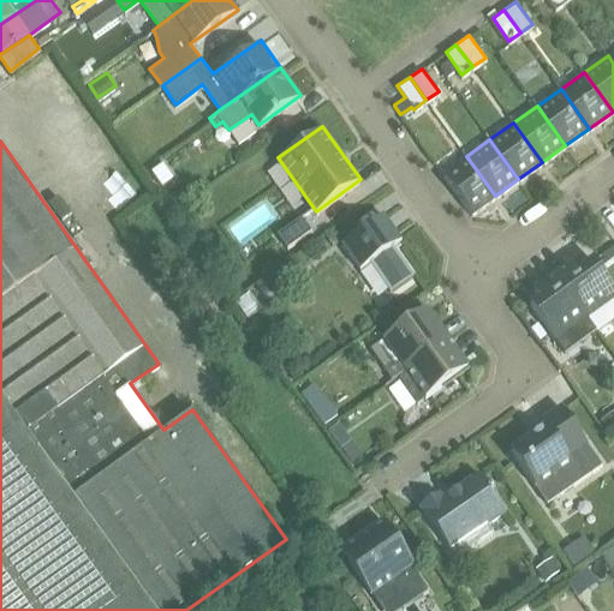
[(495,196),(466,156),(447,171),(442,173),(471,213),(495,196)]
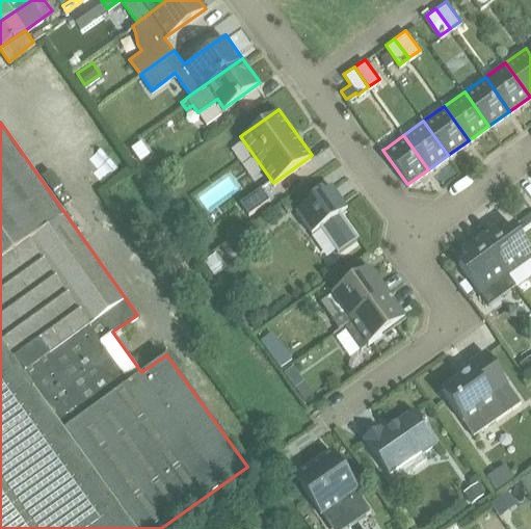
[(139,137),(129,146),(139,161),(151,152),(139,137)]
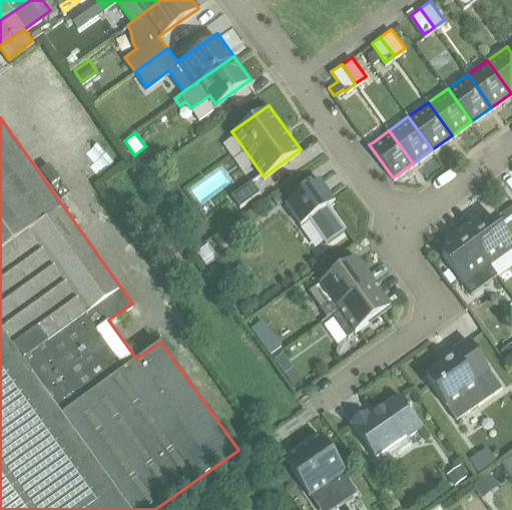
[(86,134),(72,145),(87,164),(101,153),(86,134)]
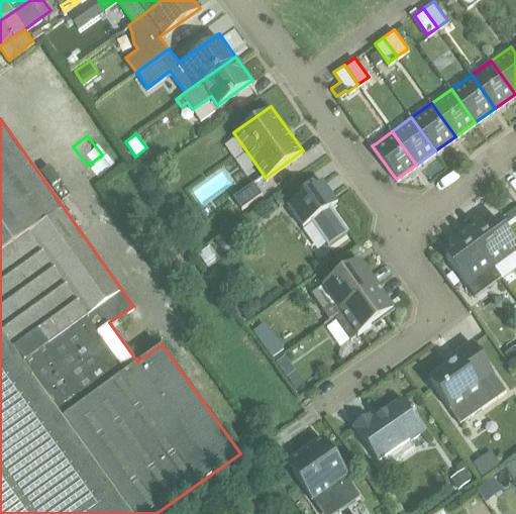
[(322,179),(286,204),(302,226),(311,219),(328,243),(348,229),(331,205),(337,200),(322,179)]
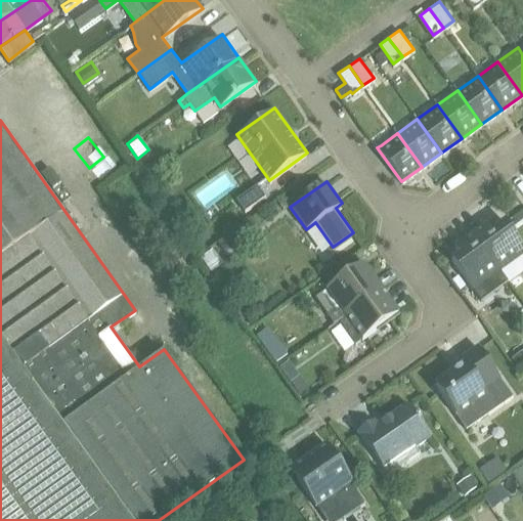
[(257,183),(236,198),(245,209),(265,194),(257,183)]
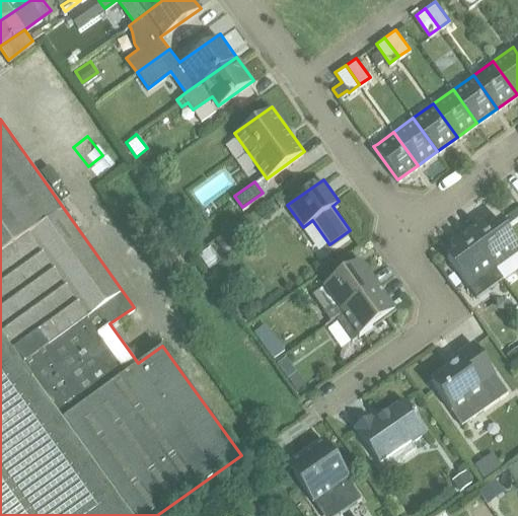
[(467,229),(494,266),(517,248),(517,242),(500,218),(491,224),(486,216),(467,229)]
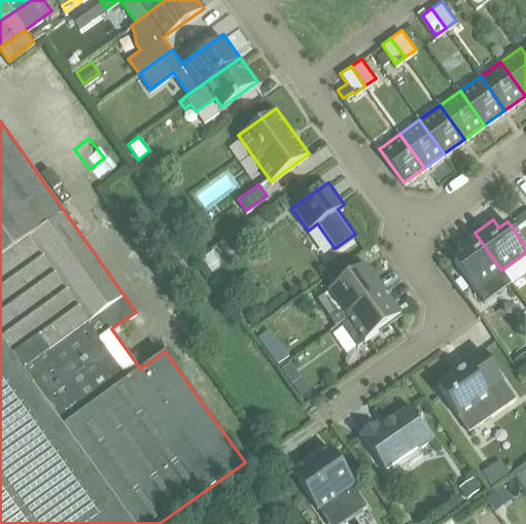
[(501,270),(475,233),(457,245),(462,253),(454,259),(475,289),(501,270)]
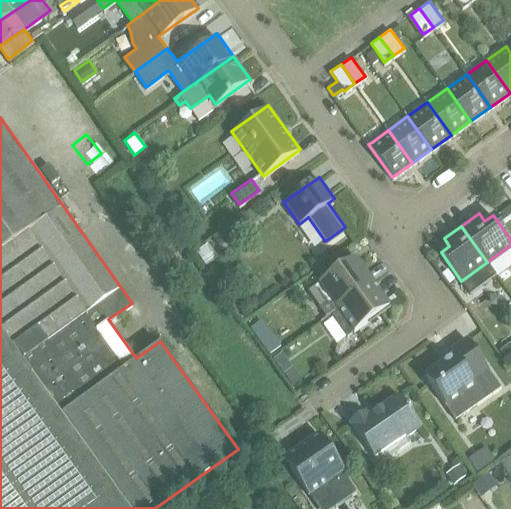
[(206,241),(194,249),(205,263),(216,255),(206,241)]
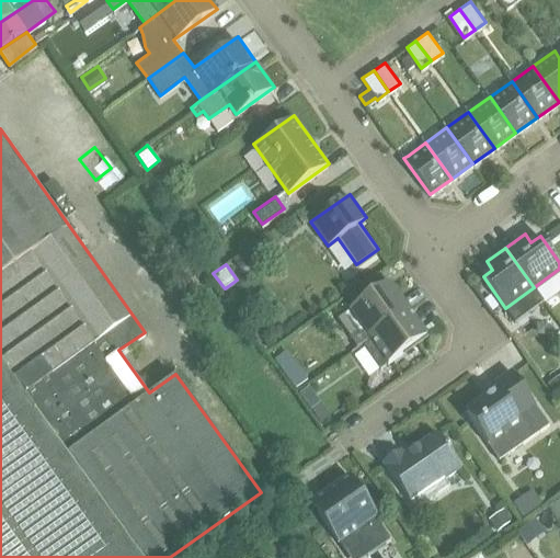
[(559,269),(534,287),(541,298),(544,300),(559,288),(559,269)]
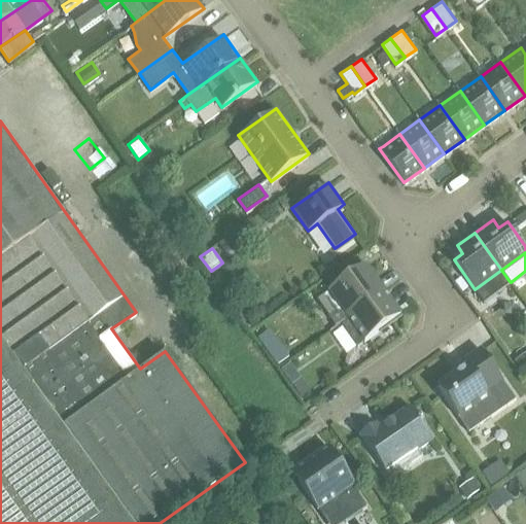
[(340,320),(384,288),(375,276),(365,264),(364,262),(316,297),(336,323),(340,320)]
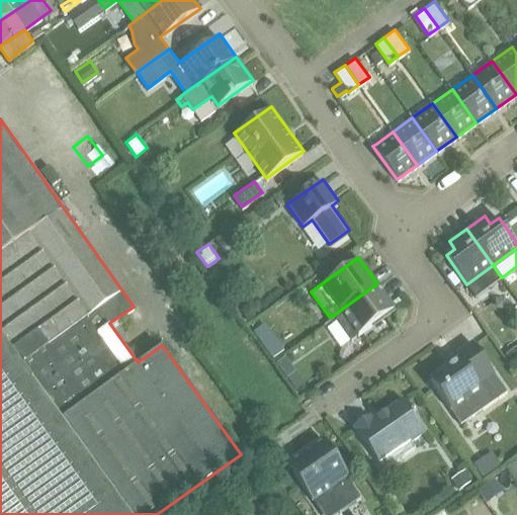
[(493,265),(466,284),(474,293),(500,275),(493,265)]
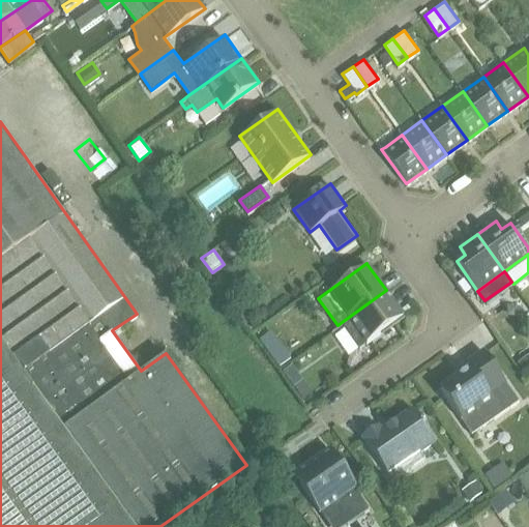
[(386,290),(342,322),(345,326),(359,346),(405,316),(404,315),(405,314),(387,289),(386,290)]
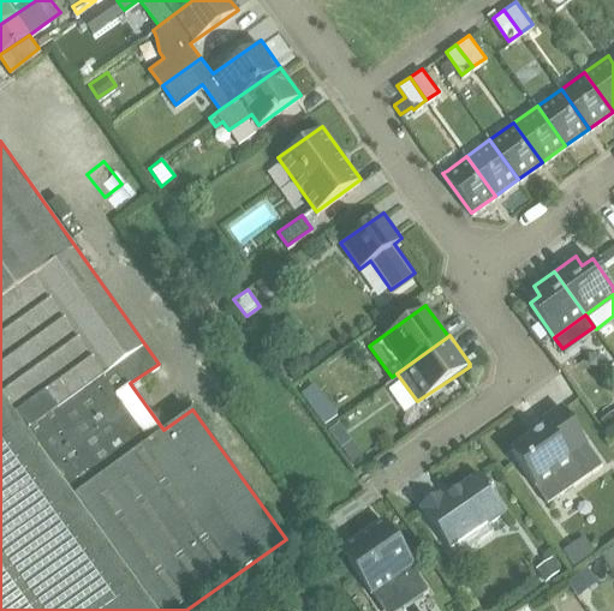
[(303,378),(288,388),(313,420),(327,409),(303,378)]
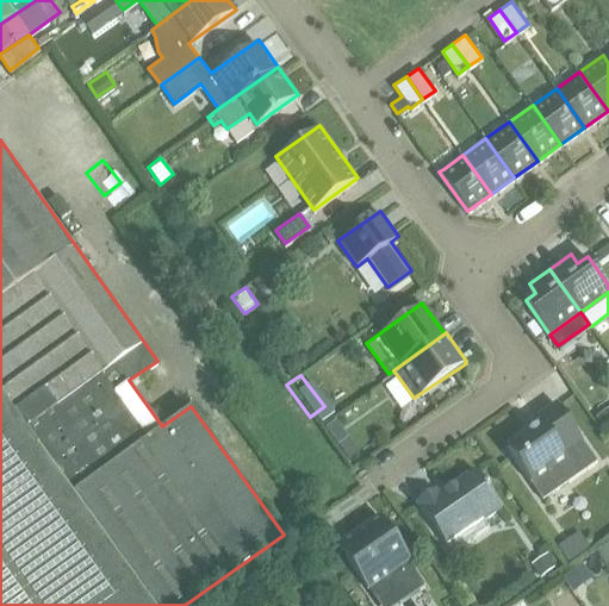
[(414,398),(397,375),(384,383),(401,407),(414,398)]
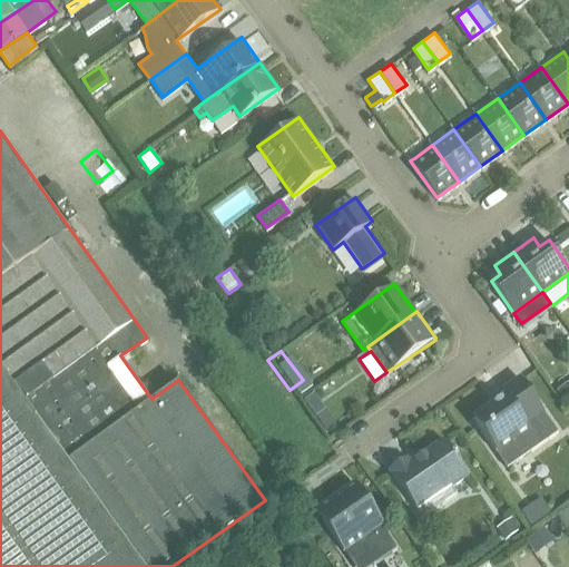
[(506,393),(472,416),(507,466),(558,429),(520,374),(501,387),(506,393)]
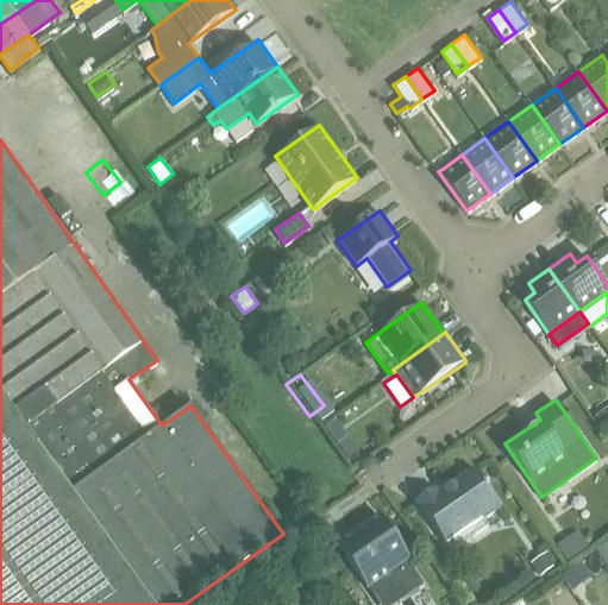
[(607,402),(591,413),(603,428),(607,423),(607,402)]
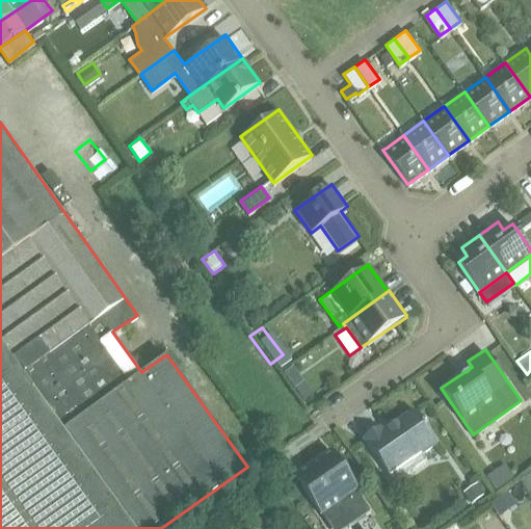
[(292,363),(283,369),(294,385),(296,384),(299,389),(307,384),(292,363)]
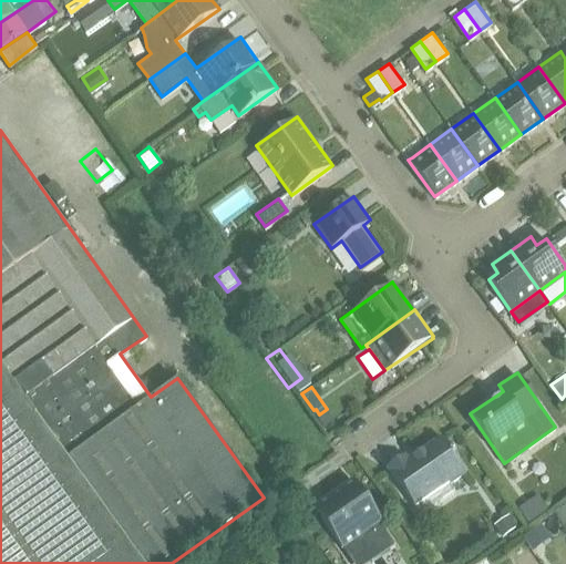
[(405,452),(386,465),(420,512),(455,489),(451,483),(467,471),(441,433),(408,455),(405,452)]
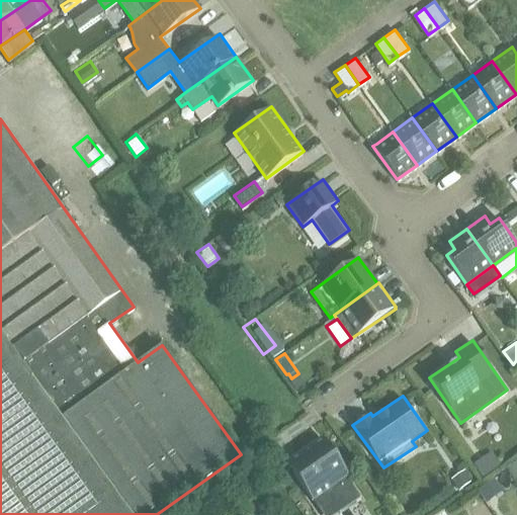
[(296,455),(286,462),(300,484),(302,483),(324,514),(331,514),(361,496),(348,477),(349,476),(323,437),(296,455)]
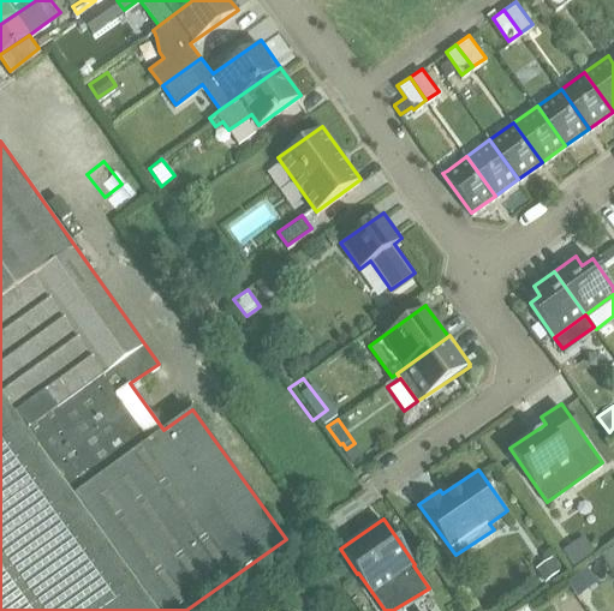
[(583,533),(561,547),(572,563),(595,550),(583,533)]
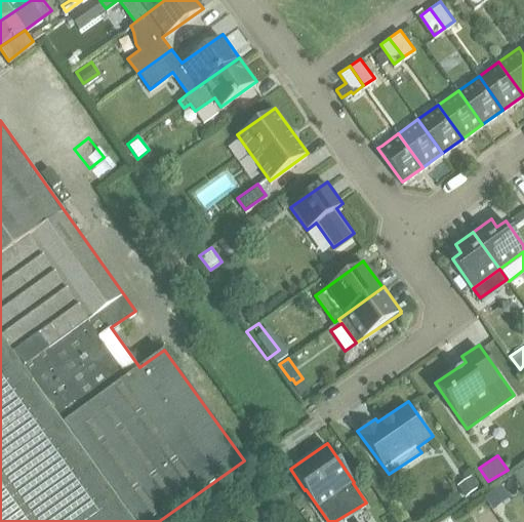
[(471,473),(455,483),(462,494),(479,485),(471,473)]
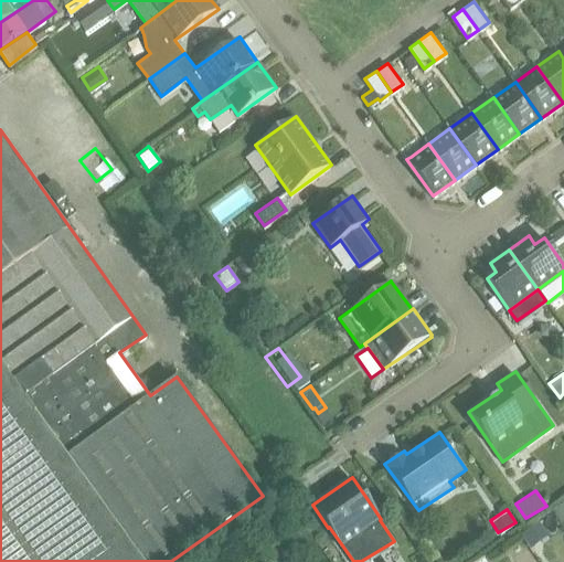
[(539,519),(521,531),(531,545),(549,534),(539,519)]
